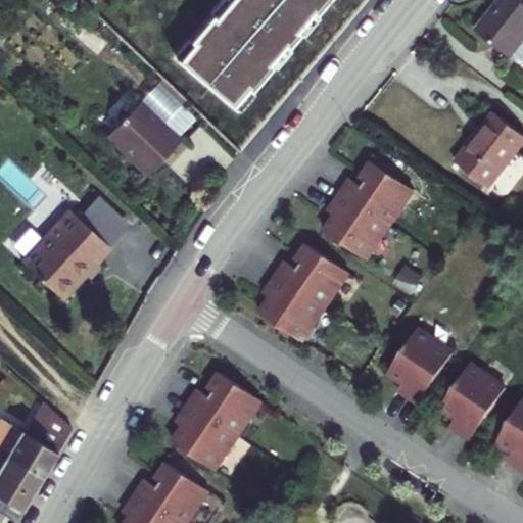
[(230,0),(180,59),(235,106),(326,0),(230,0)]
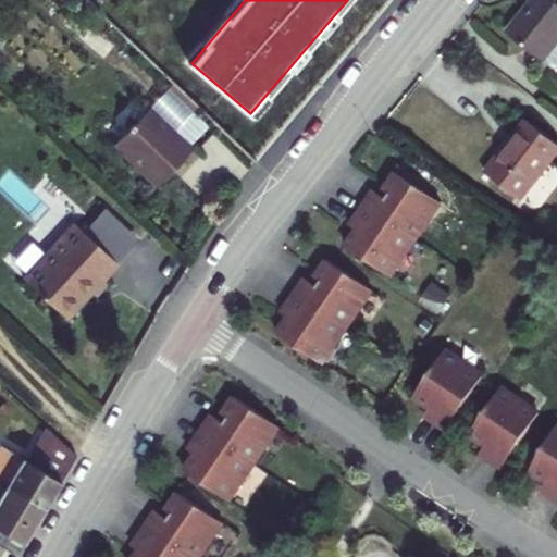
[(542,61),(556,41),(556,3),(552,0),(535,0),(508,33),(542,61)]
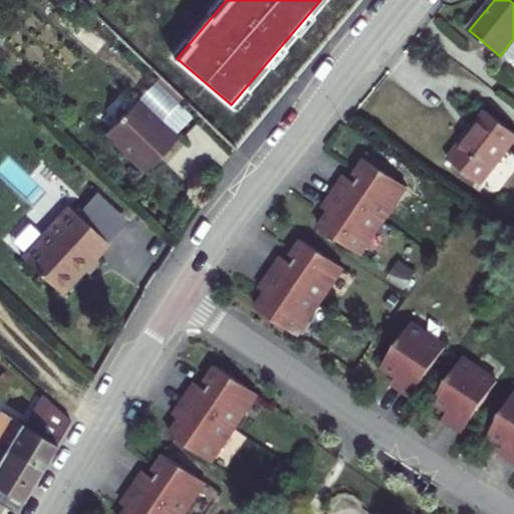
[(513,39),(500,56),(511,64),(513,64),(513,39)]
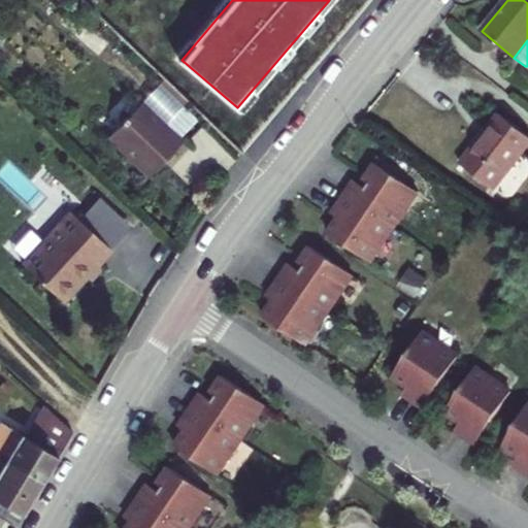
[(141,100),(107,136),(147,175),(183,140),(141,100)]
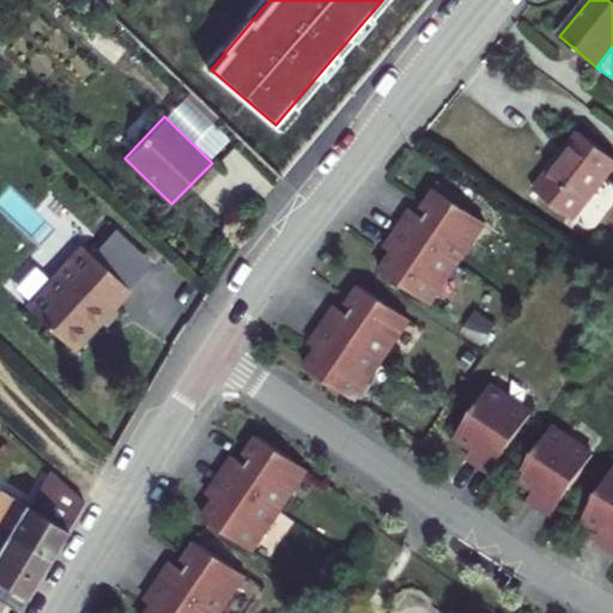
[(534,189),(575,220),(610,176),(612,170),(612,157),(580,132),(557,159),(534,189)]
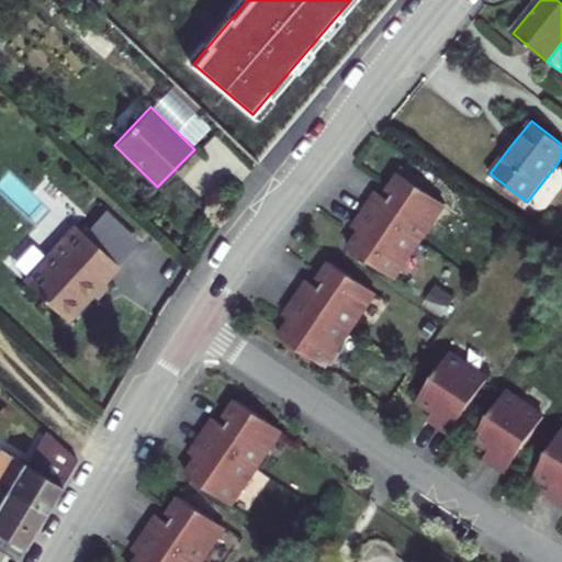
[(395,279),(447,204),(401,173),(389,191),(394,195),(391,201),(378,192),(358,221),(366,225),(350,248),(395,279)]
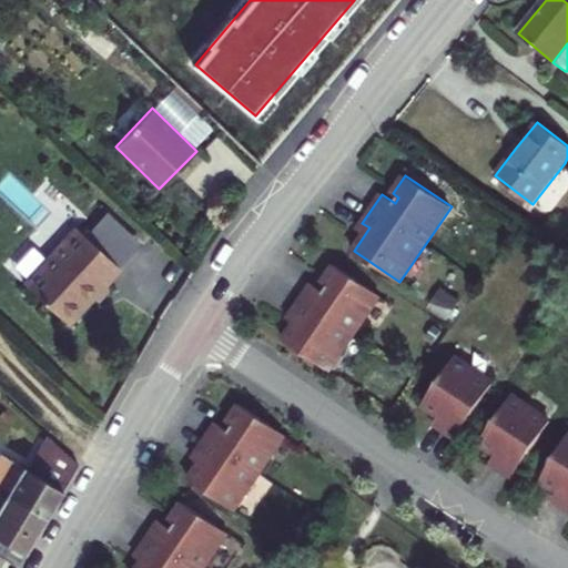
[(66,325),(118,270),(74,229),(22,284),(66,325)]
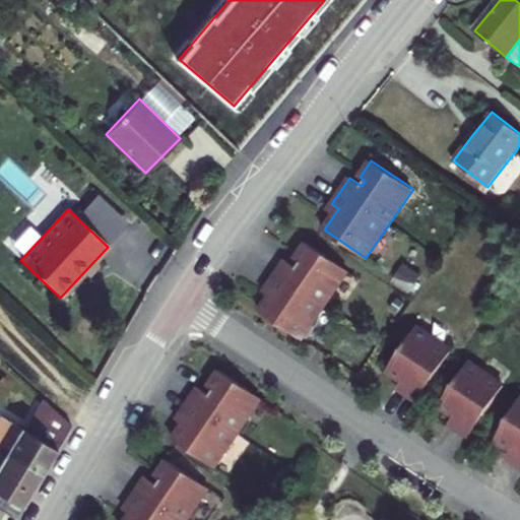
[(259,312),(302,340),(348,271),(306,243),(295,259),(300,263),(297,268),(284,260),(267,285),(273,290),(259,312)]
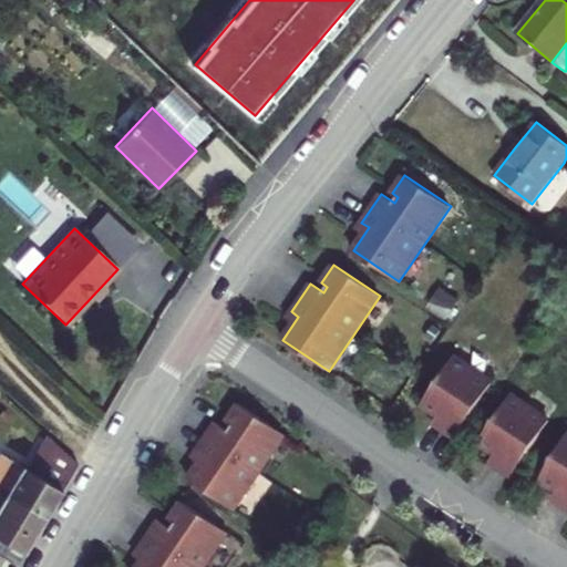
[(493,382),(455,357),(423,404),(445,420),(441,428),(456,437),(493,382)]
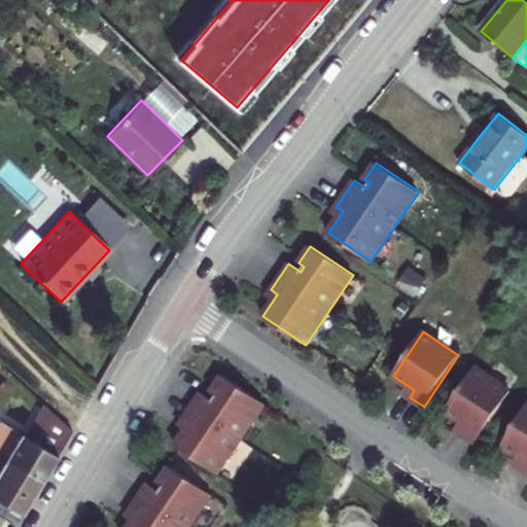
[(476,366),(446,411),(467,425),(462,432),(477,442),(512,390),(476,366)]
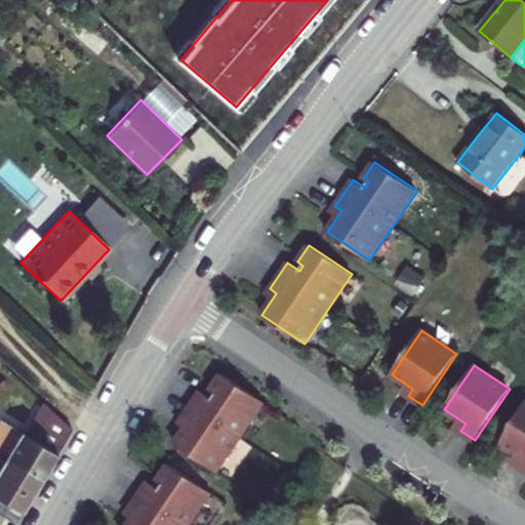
[(173,444),(215,473),(264,403),(221,374),(209,391),(214,394),(211,399),(200,391),(182,417),(188,422),(173,444)]
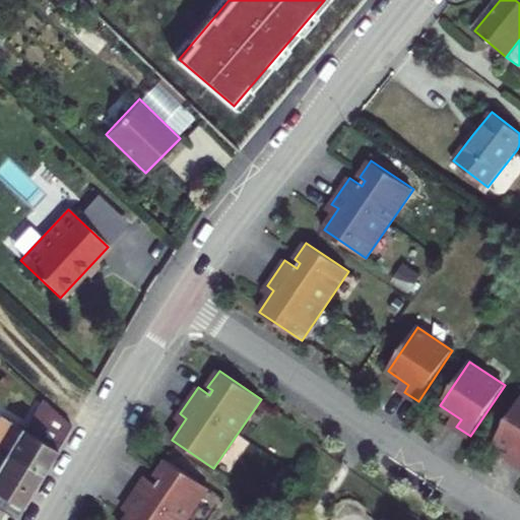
[(519,398),(496,440),(517,453),(514,460),(519,463),(519,398)]
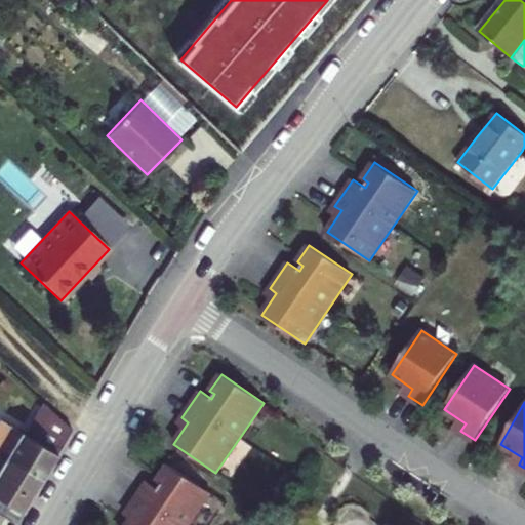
[(0,420),(0,451),(42,478),(73,430),(44,403),(26,434),(1,418),(0,420)]
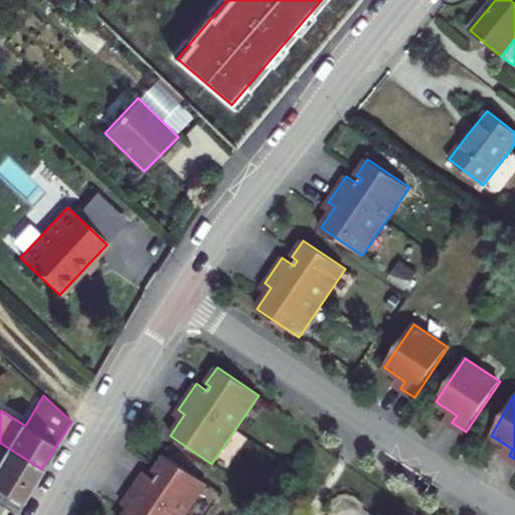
[(0,506),(13,514),(41,469),(0,443),(0,506)]
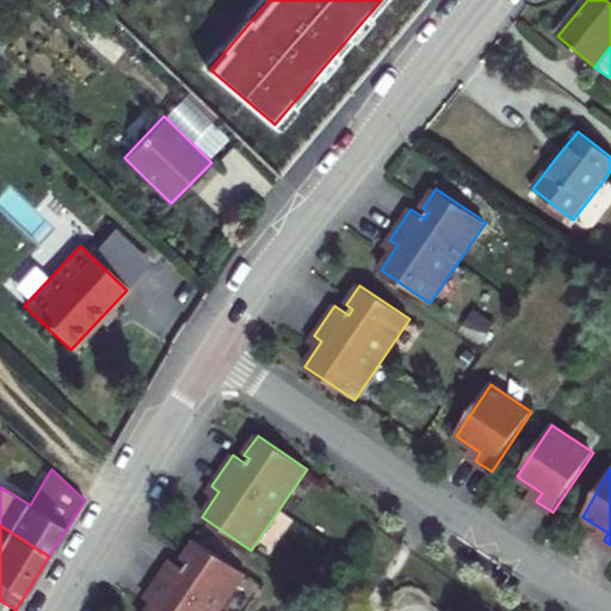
[(147,610),(218,610),(245,574),(195,541),(181,560),(187,565),(184,569),(170,560),(149,592),(156,597),(147,610)]
